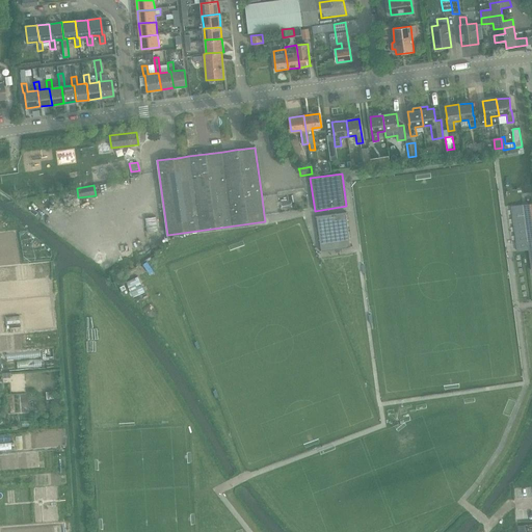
[(531,204),(523,206),(527,241),(528,248),(529,250),(531,269),(531,268),(531,204)]
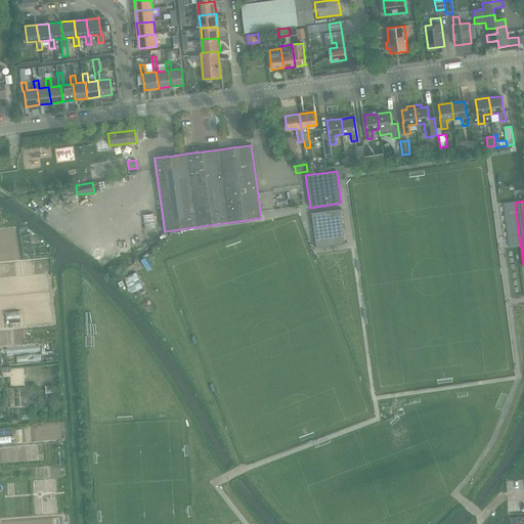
[(341,210),(342,210),(341,209),(310,213),(311,214),(316,247),(315,247),(315,248),(346,243),(345,243),(341,210)]
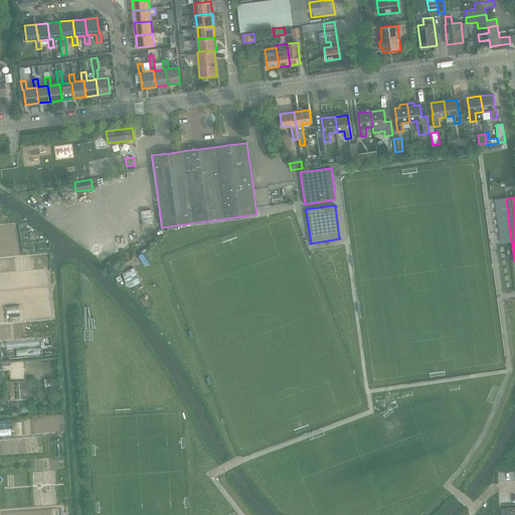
[(153,223),(151,209),(141,211),(142,225),(153,223)]
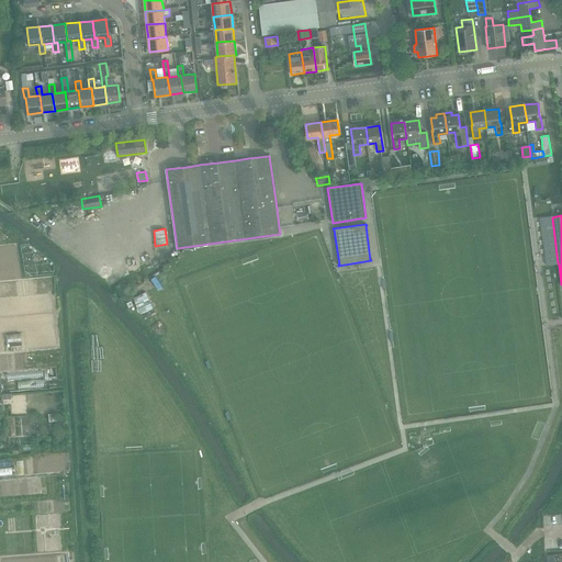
[(157,265),(160,273),(173,268),(170,260),(157,265)]
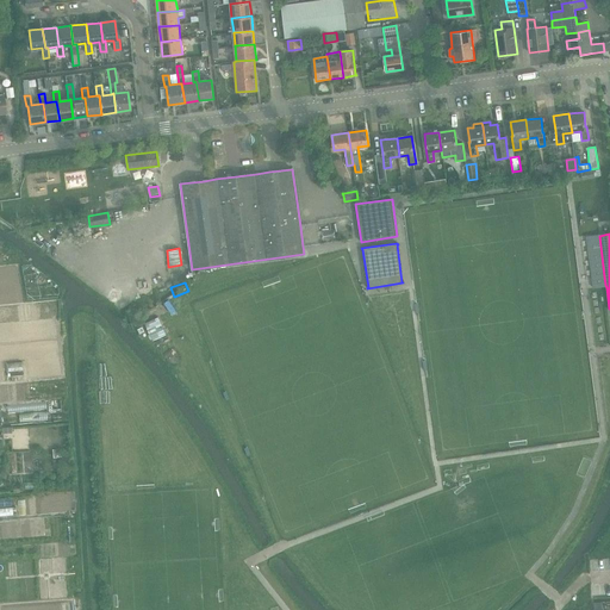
[(150,324),(154,334),(169,330),(161,304),(168,303),(166,296),(151,300),(154,307),(134,313),(137,328),(150,324)]
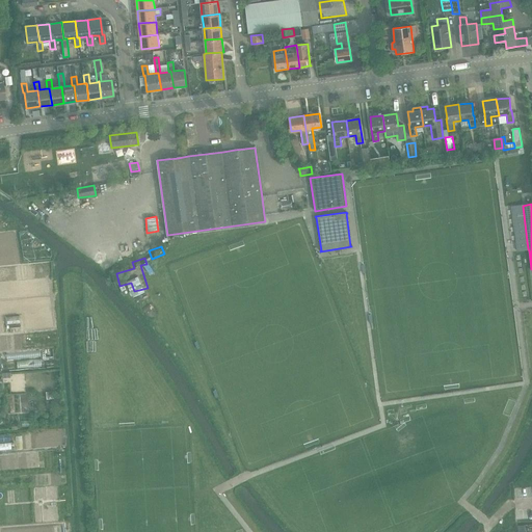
[(10,312),(10,320),(24,319),(24,311),(10,312)]
